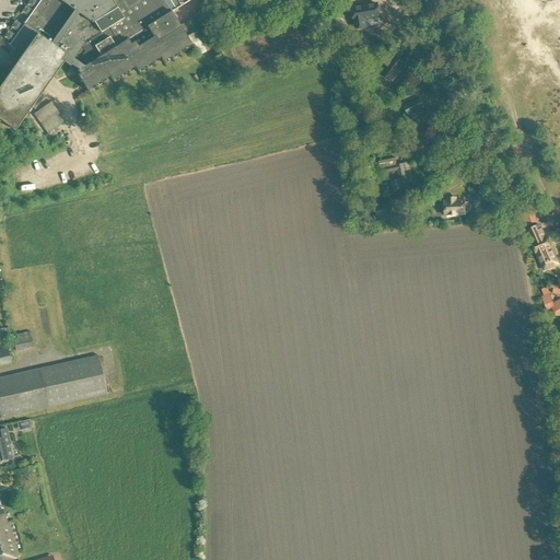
[(9,46),(14,49),(10,56),(19,61),(10,73),(3,69),(0,72),(0,121),(1,121),(13,129),(28,107),(34,111),(45,96),(39,92),(66,55),(71,59),(70,60),(77,65),(79,68),(77,69),(79,73),(78,73),(88,91),(111,78),(113,82),(135,68),(138,73),(161,59),(164,63),(193,46),(172,12),(189,0),(41,0),(10,45),(9,46)]
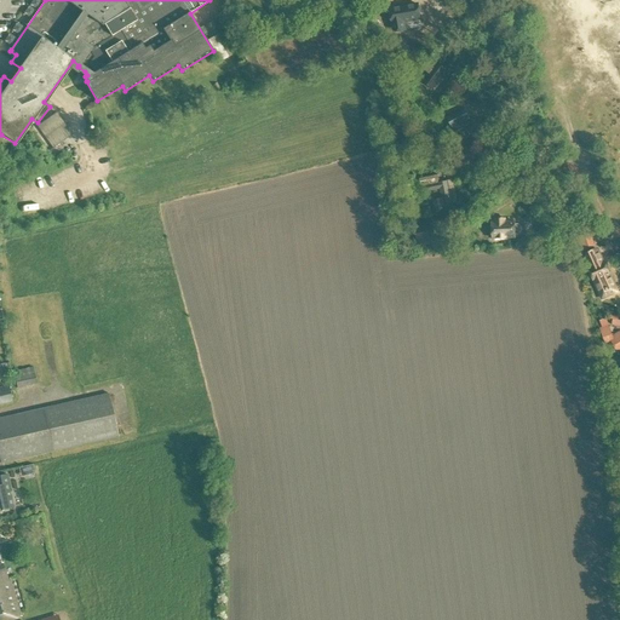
[(395,35),(406,34),(403,23),(422,21),(419,5),(390,9),(392,24),(395,35)]
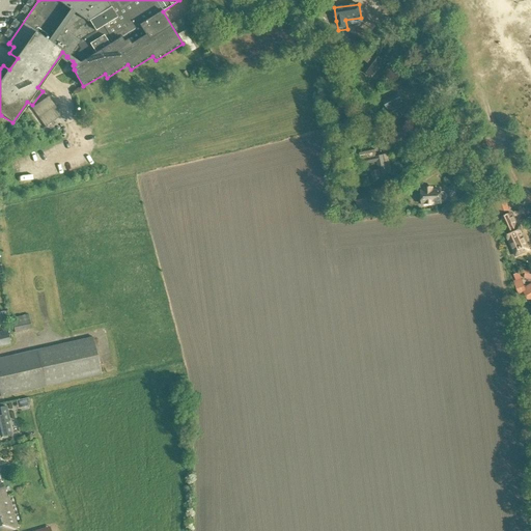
[(172,23),(176,30),(187,26),(183,18),(172,23)]
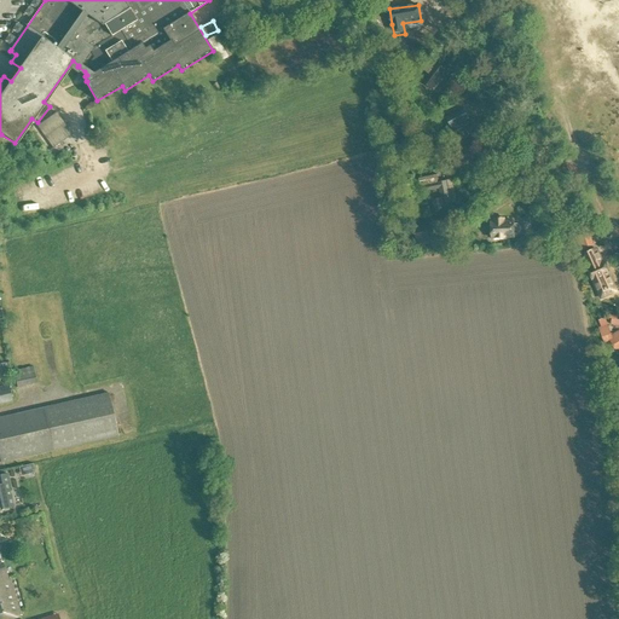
[(219,34),(207,41),(220,62),(232,55),(219,34)]
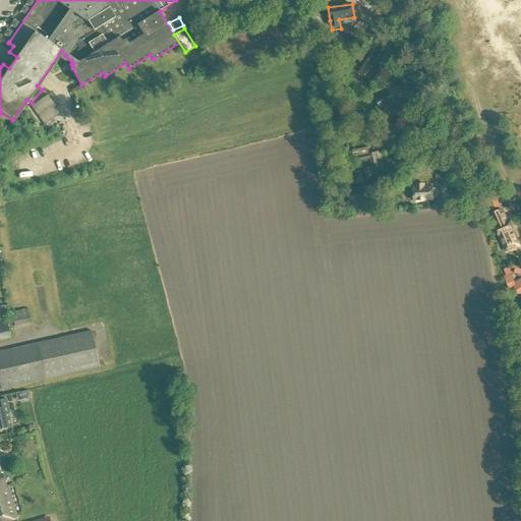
[(340,53),(347,50),(340,34),(330,38),(332,43),(335,42),(340,53)]
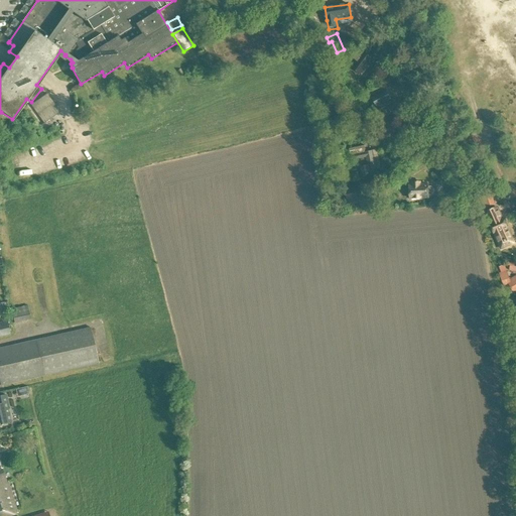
[(364,51),(352,65),(351,67),(361,76),(368,69),(371,72),(377,65),(374,61),(374,59),(364,51)]
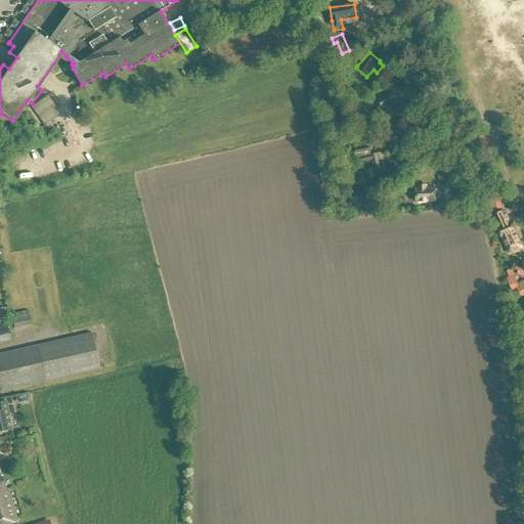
[(392,92),(378,100),(382,108),(384,107),(386,112),(379,116),(383,124),(398,116),(394,108),(393,108),(391,104),(397,101),(392,92)]
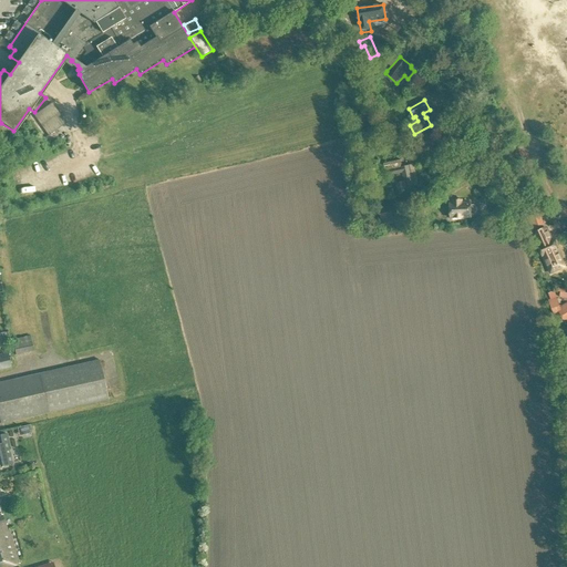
[(65,123),(51,103),(33,116),(48,136),(65,123)]
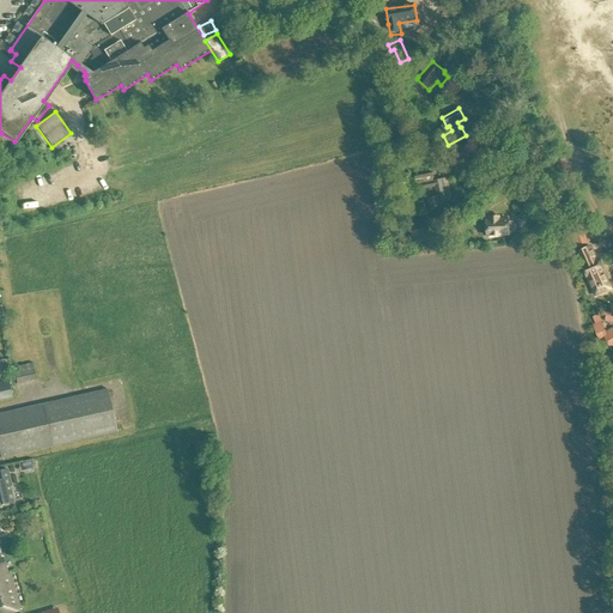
[(447,180),(436,182),(435,174),(416,178),(417,186),(423,184),(424,190),(435,189),(436,198),(426,200),(429,208),(438,207),(437,204),(451,200),(447,180)]
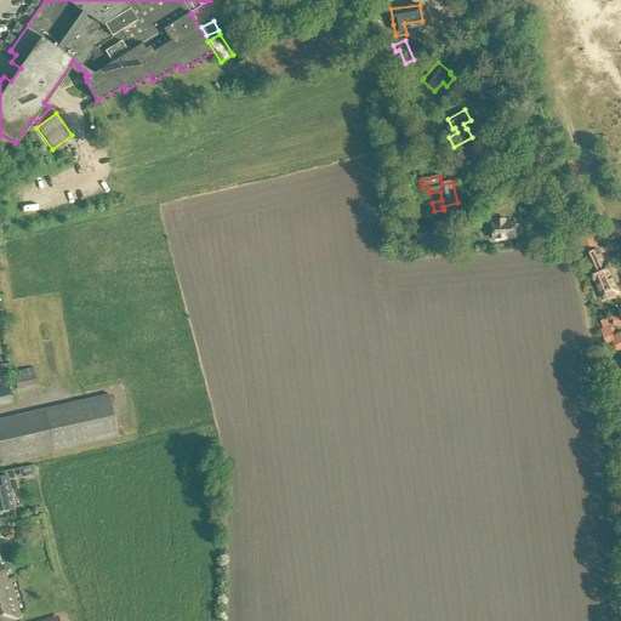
[(409,205),(411,214),(420,211),(417,203),(409,205)]
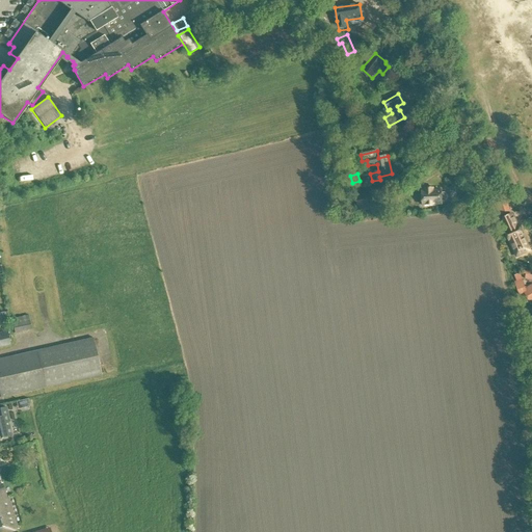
[(372,196),(379,194),(377,186),(370,188),(370,190),(355,193),(358,210),(374,207),(372,196)]
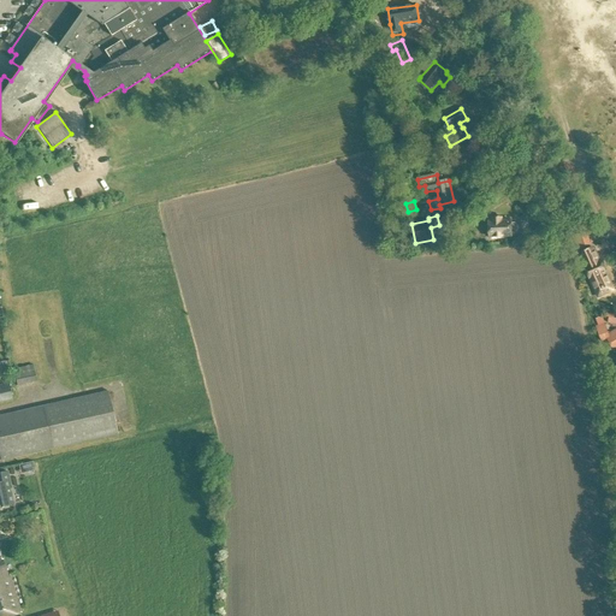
[(511,236),(516,234),(519,230),(519,226),(515,223),(511,221),(511,220),(502,221),(502,218),(492,218),(492,221),(489,221),(490,237),(511,237),(511,236)]
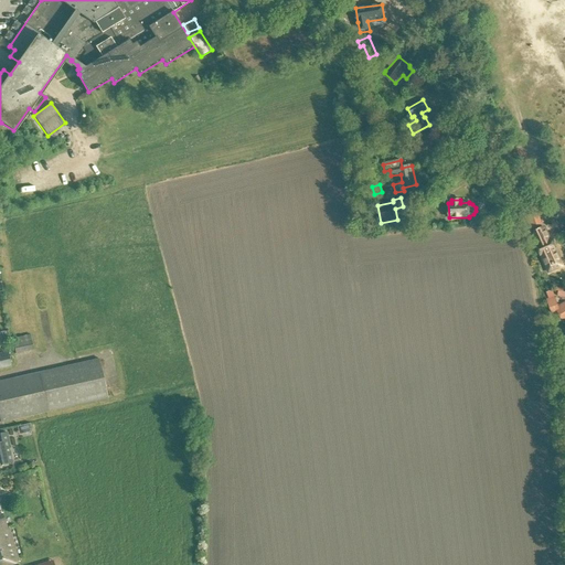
[(528,214),(531,228),(544,225),(541,211),(528,214)]
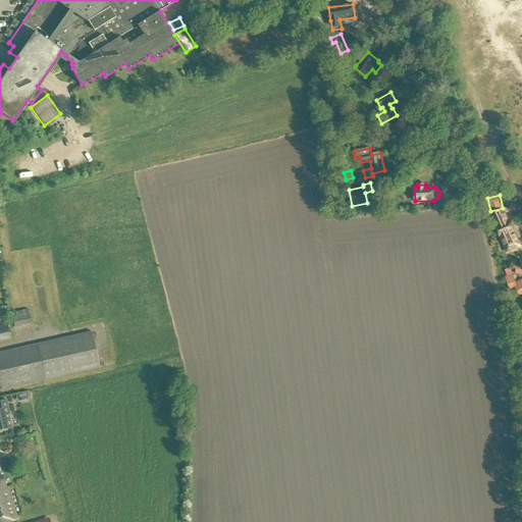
[(501,211),(492,215),(497,222),(499,226),(497,227),(504,243),(508,252),(521,246),(516,237),(509,221),(506,222),(504,218),(501,211)]
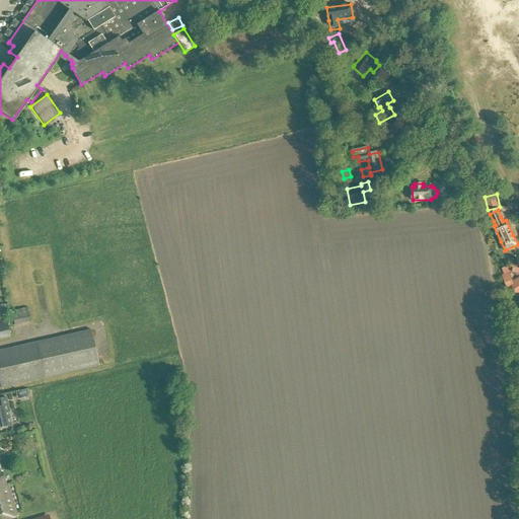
[(518,278),(513,281),(511,275),(503,278),(507,289),(512,287),(516,294),(518,292),(518,278)]
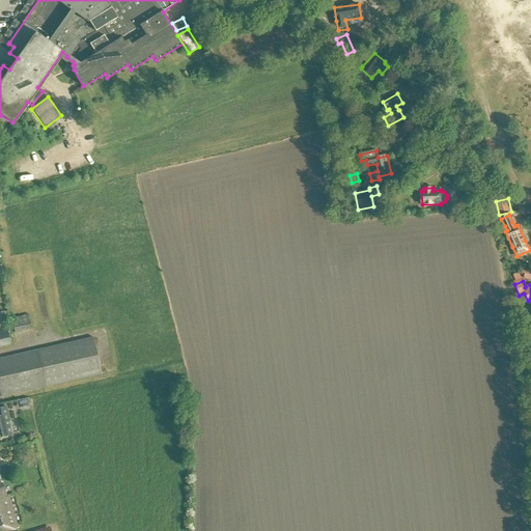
[(28,314),(11,318),(16,333),(32,330),(28,314)]
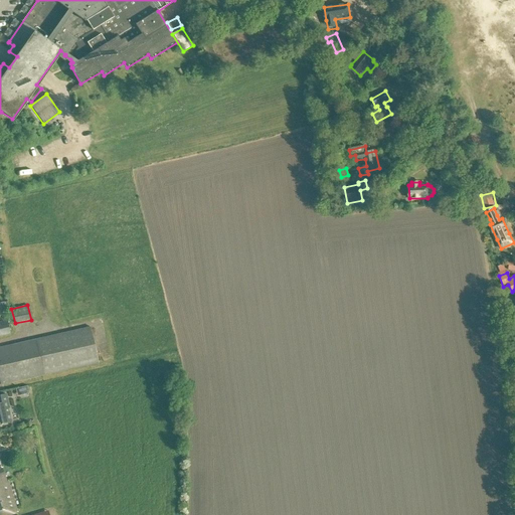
[(6,316),(0,317),(0,337),(10,335),(6,316)]
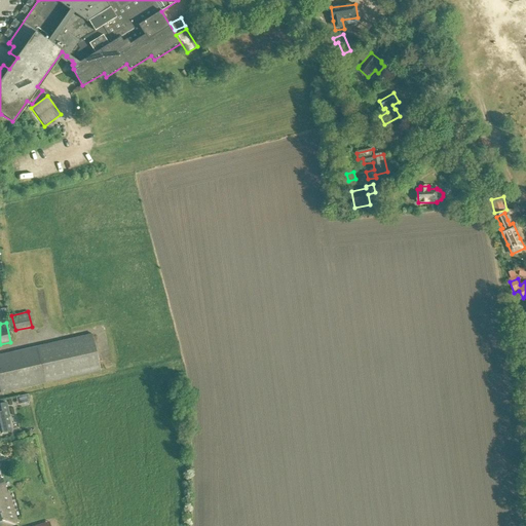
[(0,390),(0,393),(101,371),(92,335),(0,355),(0,390)]
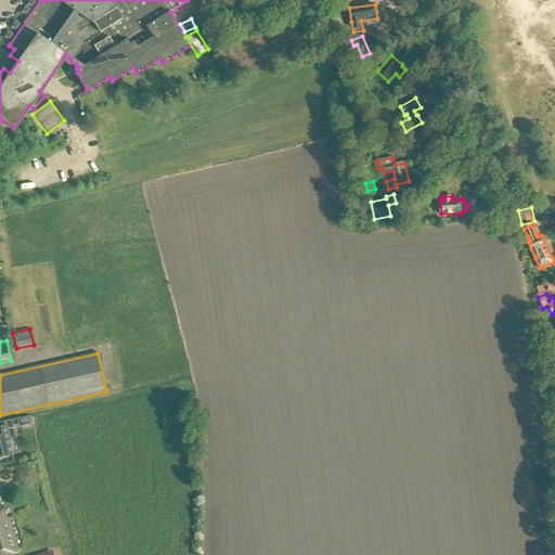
[(0,456),(0,457),(4,457),(4,455),(12,453),(9,439),(10,439),(5,424),(0,425),(0,456)]
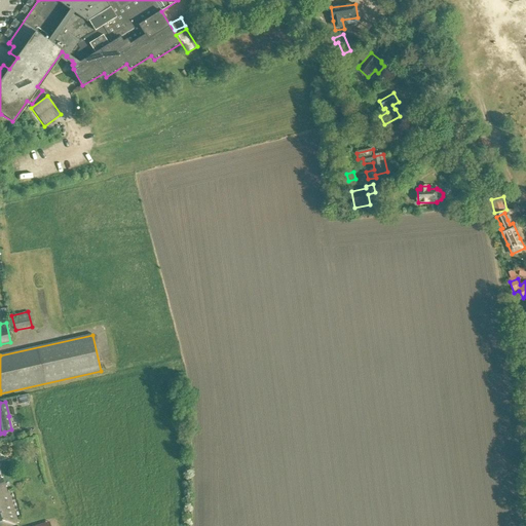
[(0,525),(4,525),(16,523),(7,492),(5,491),(1,478),(0,477),(0,525)]
